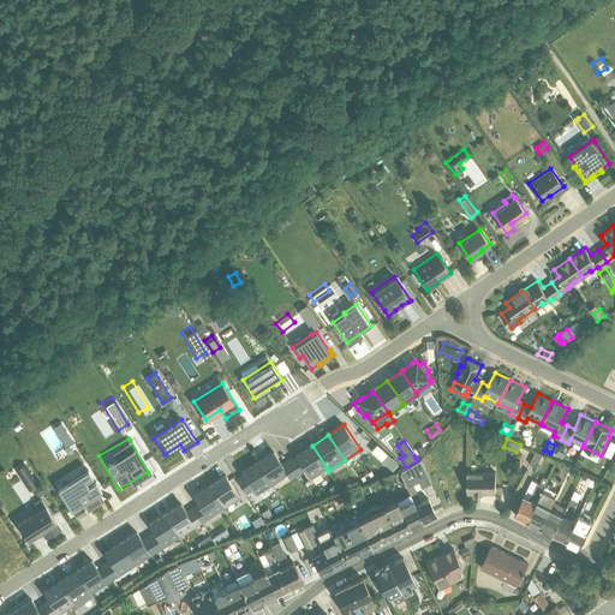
[(377,443),(371,449),(393,470),(399,463),(377,443)]
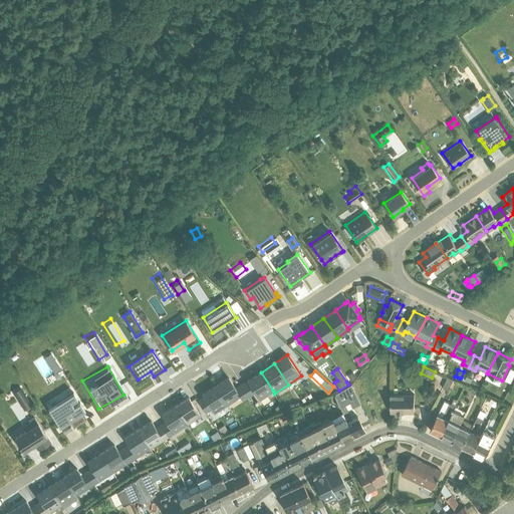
[(242,384),(249,397),(254,393),(259,400),(273,391),(261,372),(244,382),(242,384)]
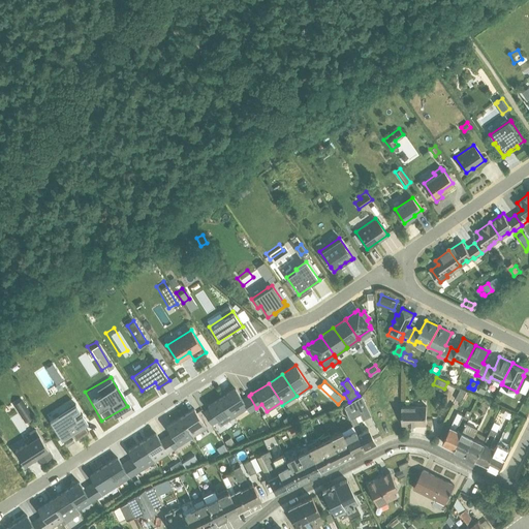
[(517,392),(502,384),(500,390),(514,396),(517,392)]
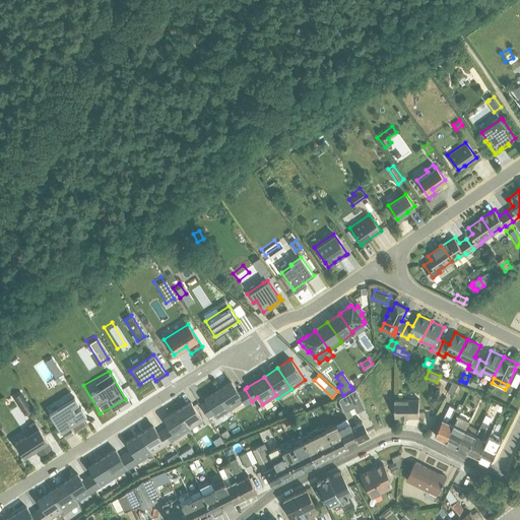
[(217,390),(230,409),(243,401),(246,405),(252,401),(245,389),(239,392),(232,382),(217,390)]
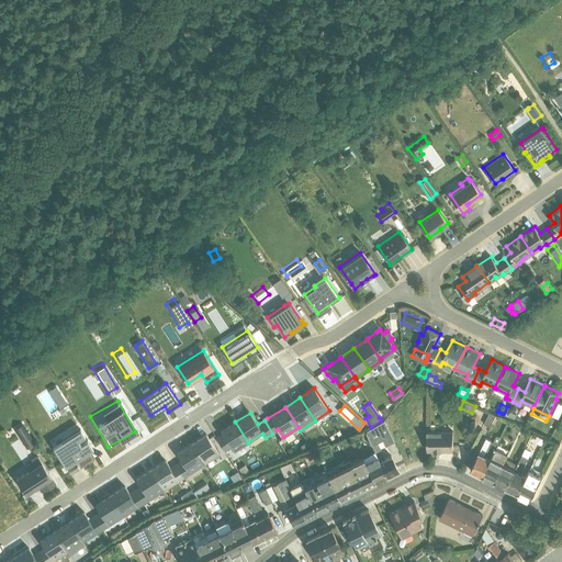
[(490,413),(484,423),(491,426),(493,422),(495,424),(498,416),(490,413)]
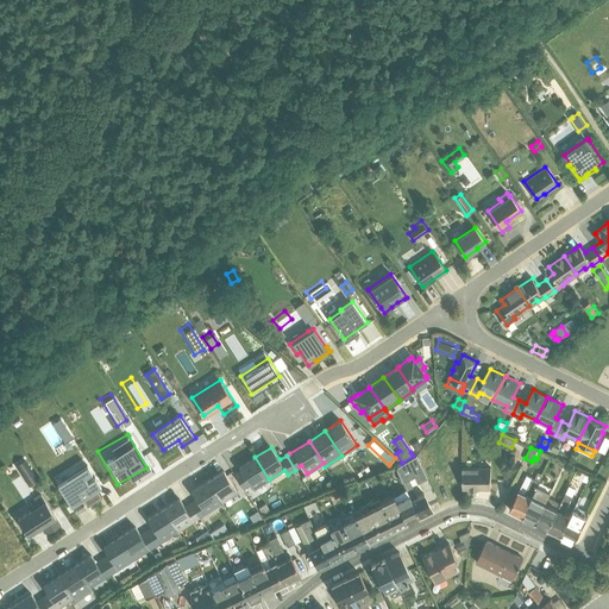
[(406,489),(419,515),(432,509),(424,493),(418,495),(412,485),(427,478),(416,456),(395,468),(406,489)]
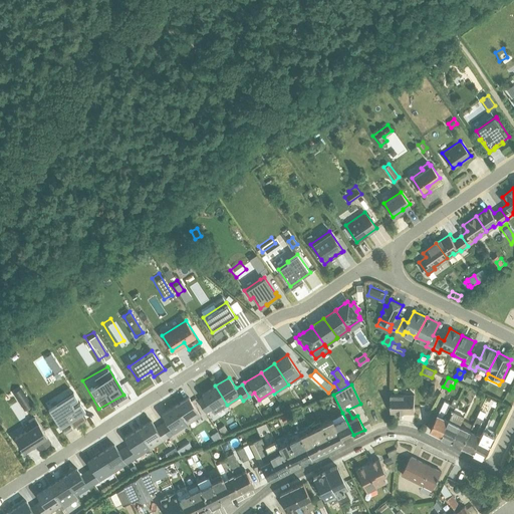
[(227,405),(215,386),(202,395),(204,398),(202,398),(199,401),(206,412),(211,409),(214,414),(227,405)]
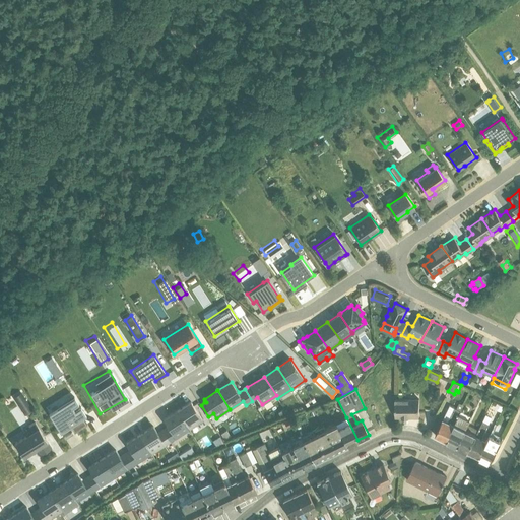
[(21,392),(12,397),(24,415),(33,410),(21,392)]
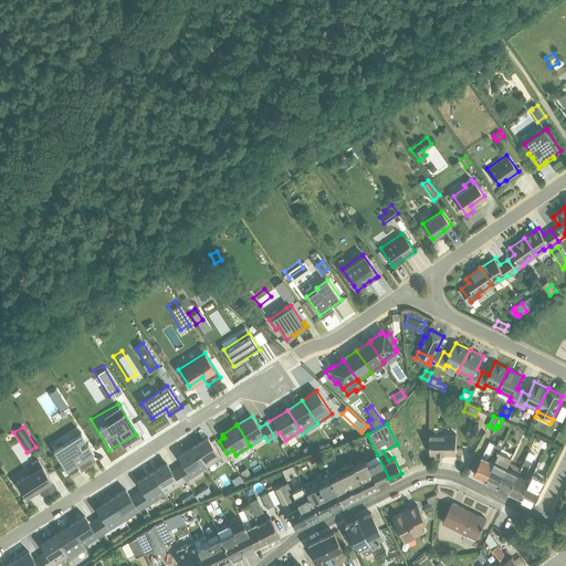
[(81,432),(53,450),(66,470),(76,463),(81,470),(95,461),(91,454),(94,452),(88,443),(82,447),(80,443),(85,439),(81,432)]
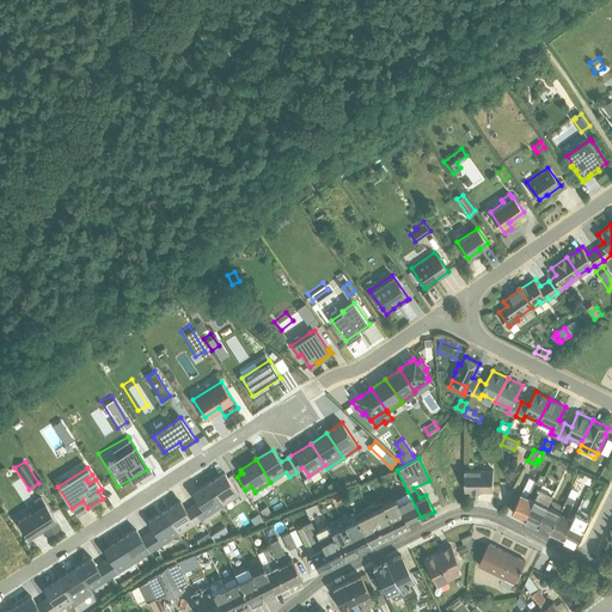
[(494,469),(466,469),(465,490),(494,490),(494,469)]
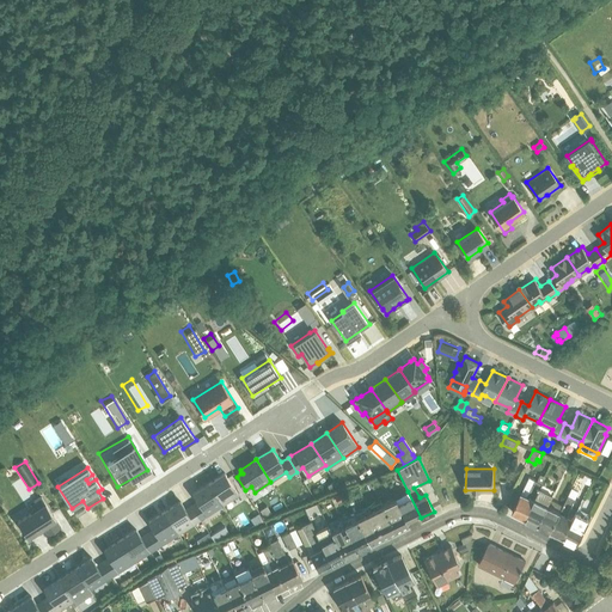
[(209,483),(222,505),(226,503),(239,495),(225,472),(209,483)]
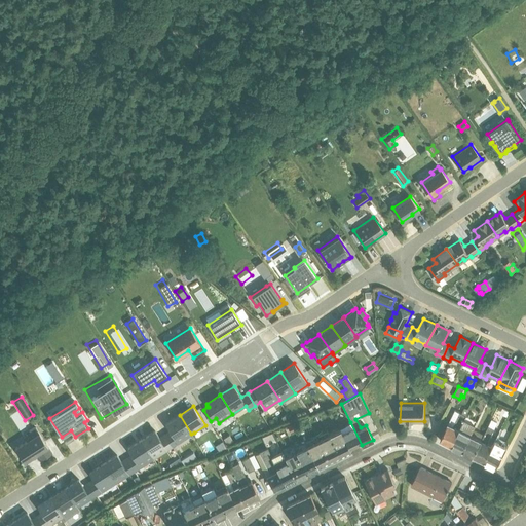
[(452,445),(466,415),(468,410),(464,407),(461,413),(455,410),(449,423),(441,440),(452,445)]
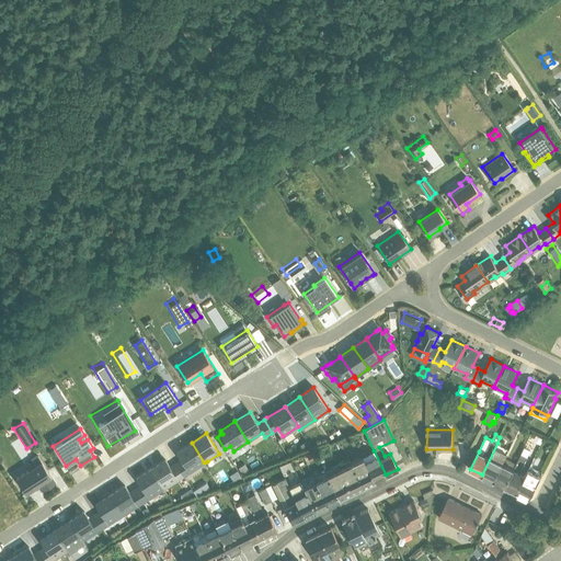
[(536,435),(534,441),(540,444),(542,438),(536,435)]
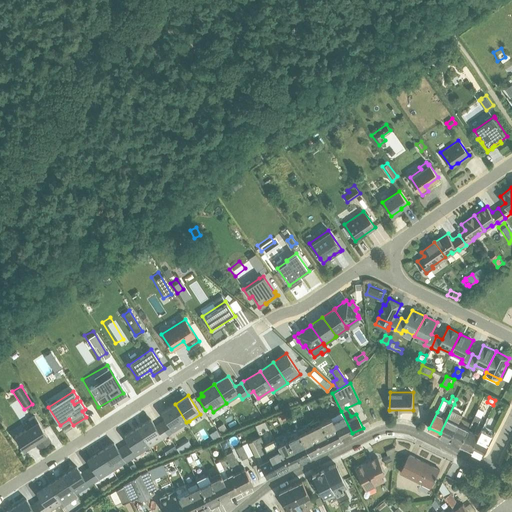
[(160,422),(168,433),(168,434),(186,422),(175,404),(161,412),(165,419),(160,422)]
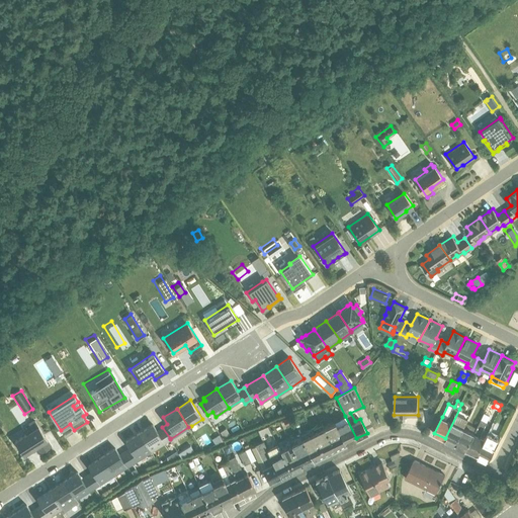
[(459,409),(445,438),(456,443),(464,427),(470,415),(459,409)]
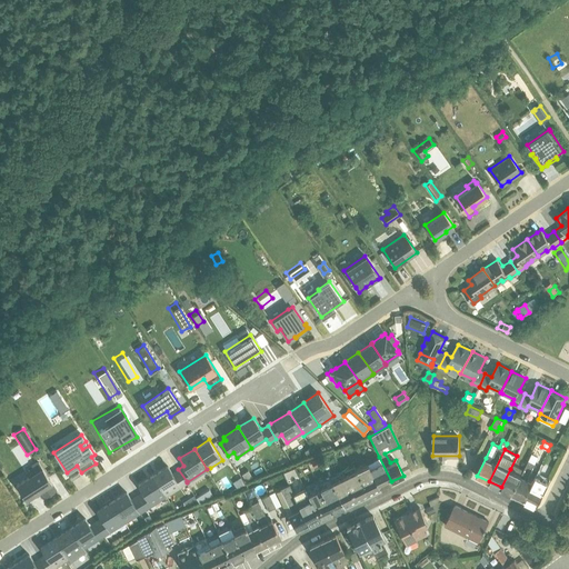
[(522,475),(512,493),(525,499),(532,482),(528,479),(538,457),(532,453),(522,475)]
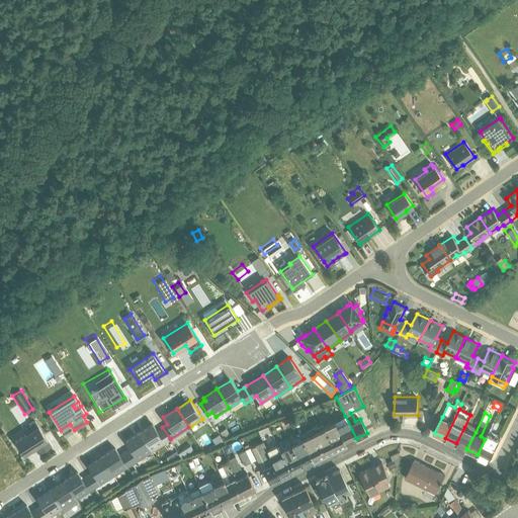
[(335,421),(346,443),(356,438),(345,416),(335,421)]
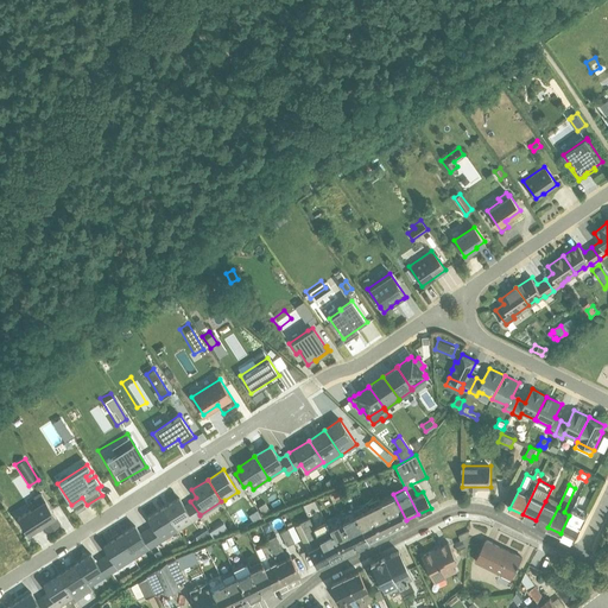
[(31,508),(17,518),(29,534),(44,524),(49,531),(61,524),(40,492),(32,496),(36,500),(29,505),(31,508)]
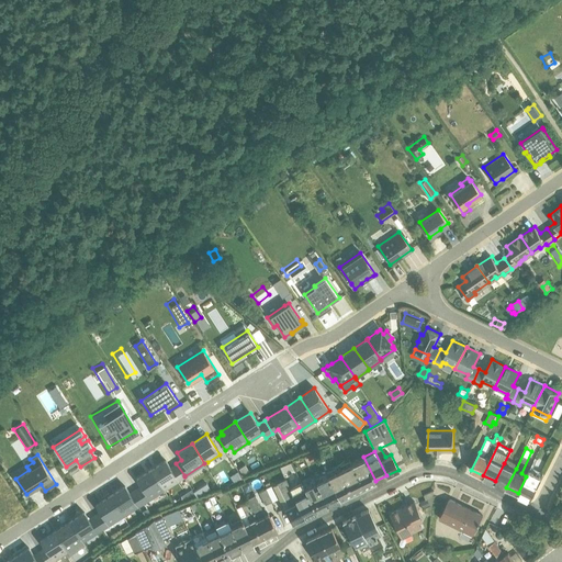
[(363,457),(351,463),(358,475),(362,486),(363,487),(363,486),(373,481),(375,481),(363,457)]
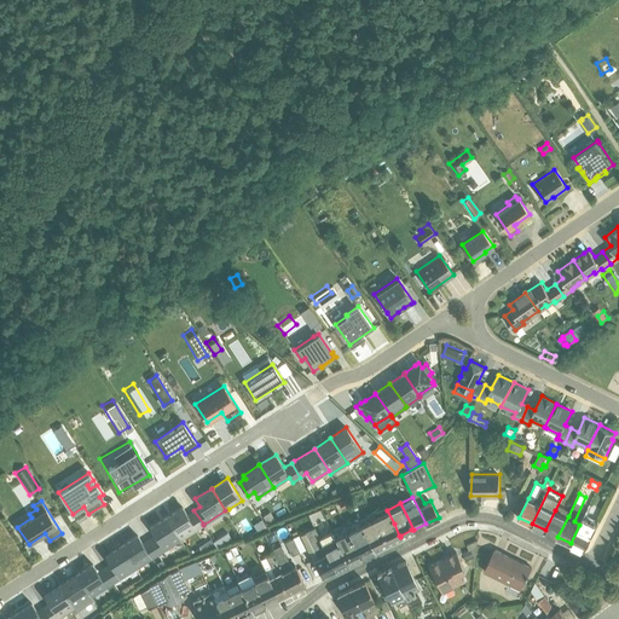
[(167,518),(180,538),(183,537),(203,524),(194,510),(187,515),(183,507),(167,518)]
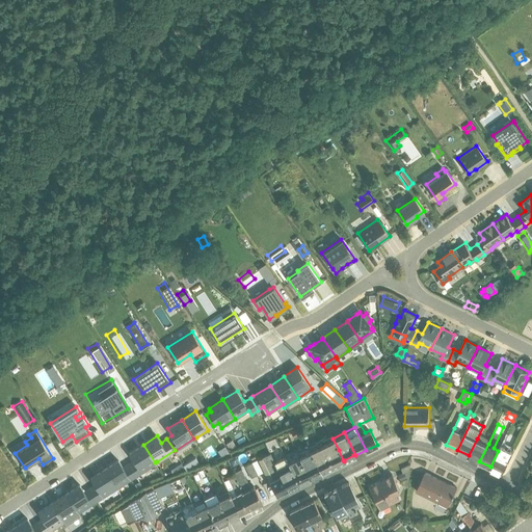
[(232,439),(227,443),(231,449),(236,446),(232,439)]
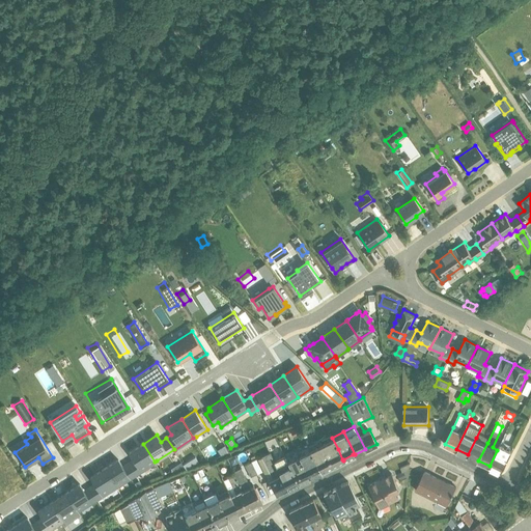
[(310,448),(320,471),(343,460),(342,459),(338,449),(332,438),(310,448)]
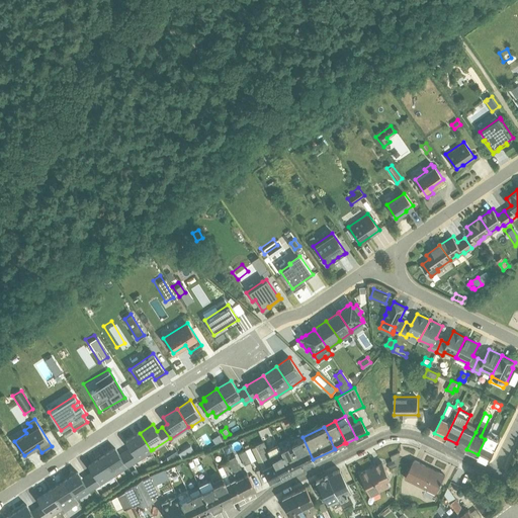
[(464,427),(456,443),(466,449),(476,432),(464,427)]
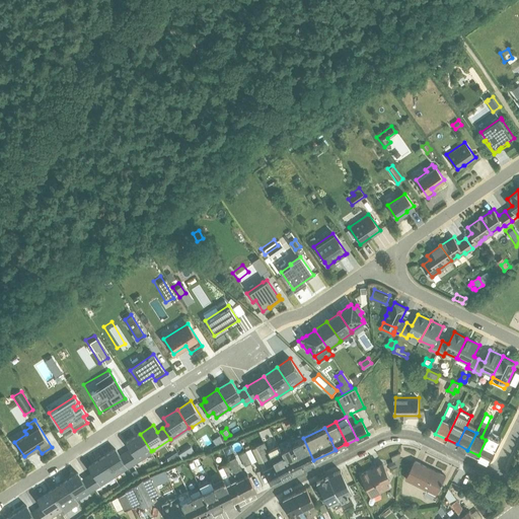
[(486,440),(478,455),(490,461),(503,436),(492,431),(491,433),(490,433),(486,440)]
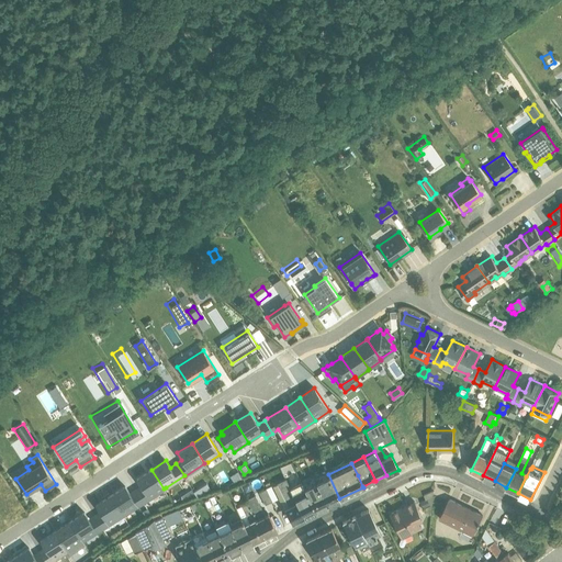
[(135,490),(143,502),(164,489),(152,470),(136,479),(142,486),(135,490)]
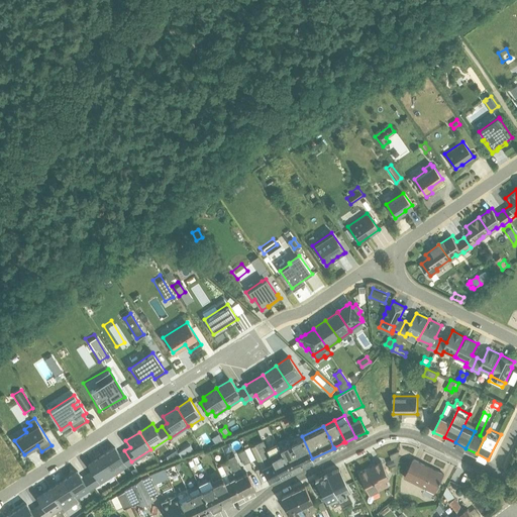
[(219,433),(212,437),(216,443),(223,438),(219,433)]
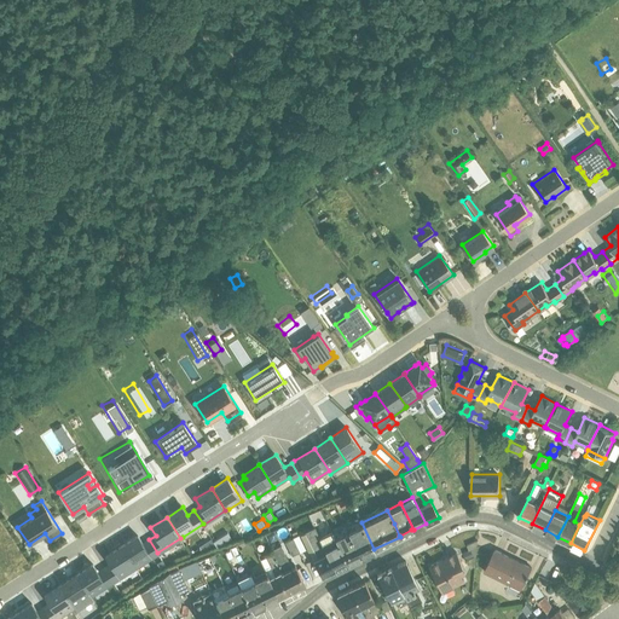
[(350,534),(362,556),(374,549),(362,522),(360,524),(347,530),(350,534)]
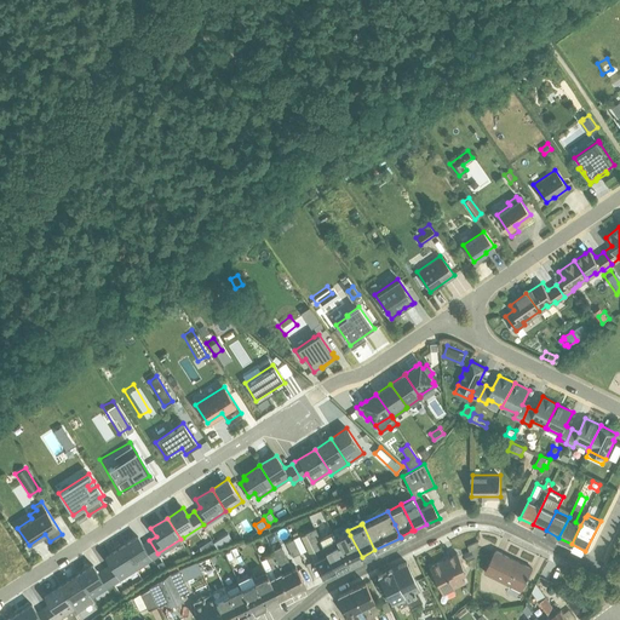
[(293,538),(300,552),(308,547),(322,577),(336,569),(320,538),(315,527),(305,533),(305,534),(300,537),(300,535),(293,538)]
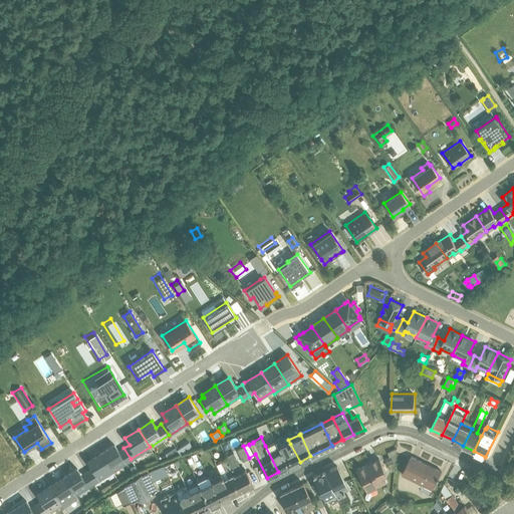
[(265,446),(278,472),(289,467),(278,446),(276,441),(265,446)]
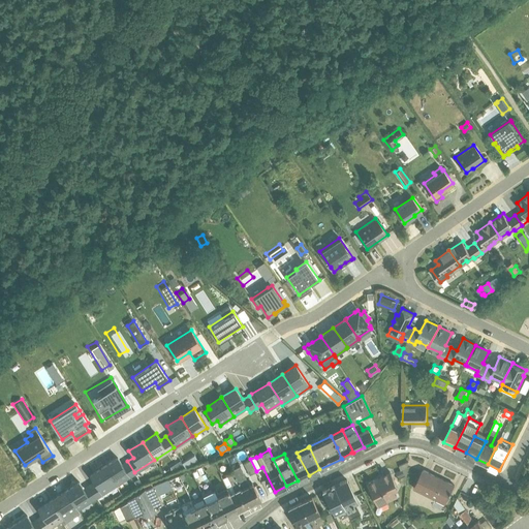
[(184,461),(182,462),(185,467),(197,460),(194,455),(184,461)]
